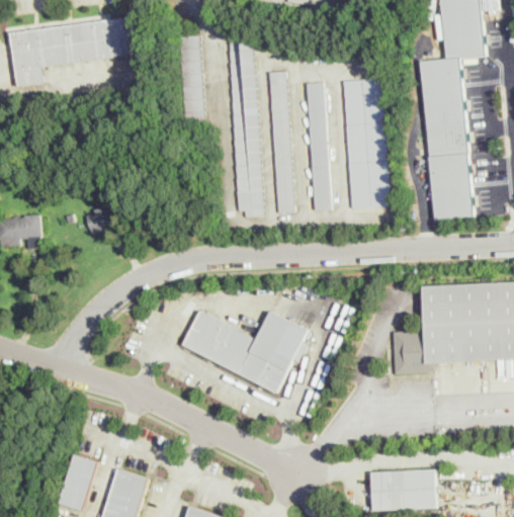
[(473,217),(434,221),(420,61),(445,59),(439,0),(480,0),(485,58),(459,60),(473,217)]
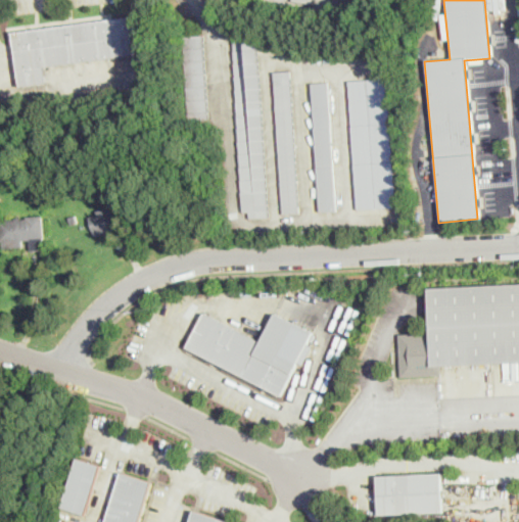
[(43,85),(17,88),(10,34),(136,17),(142,55),(41,68),(43,85)]
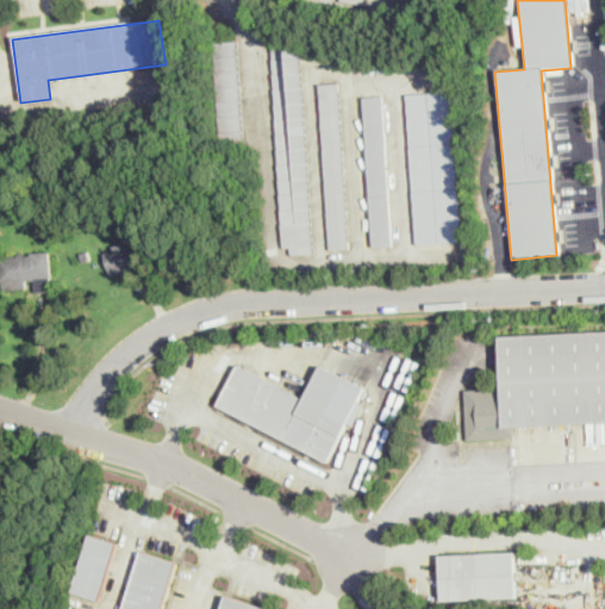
[(282,42),(282,45),(298,44),(310,255),(287,256),(287,249),(279,249),(268,42),(282,42)]
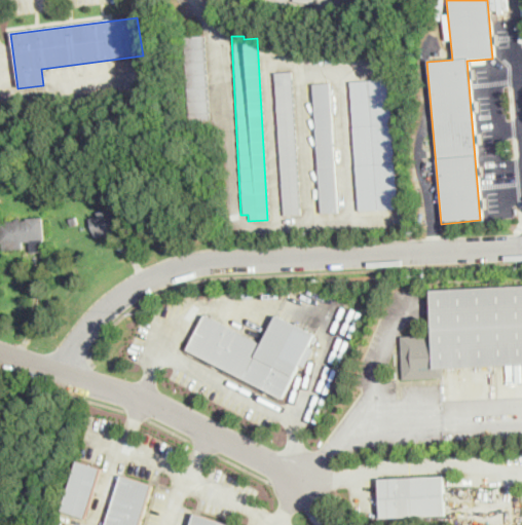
[(206,121),(187,122),(182,38),(201,37),(207,121),(206,121)]
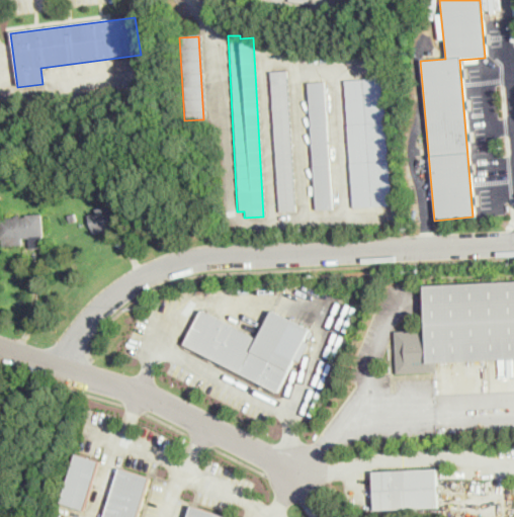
[(293,212),(277,213),(269,73),(285,72),(293,212)]
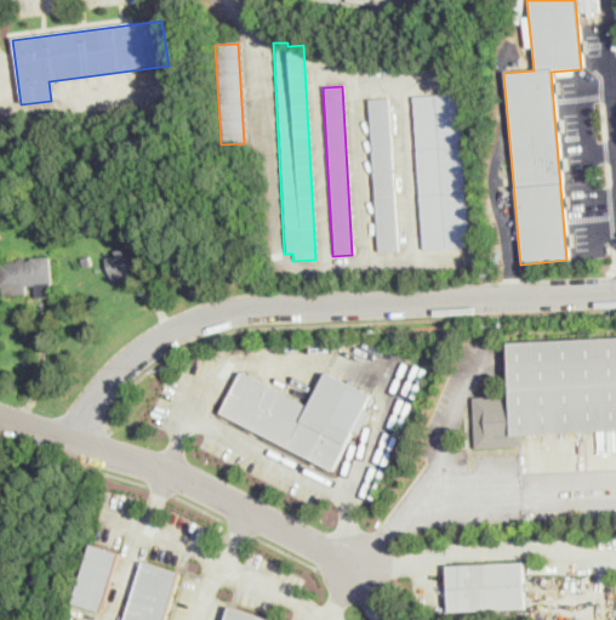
[(467,246),(421,249),(412,96),(458,92),(467,246)]
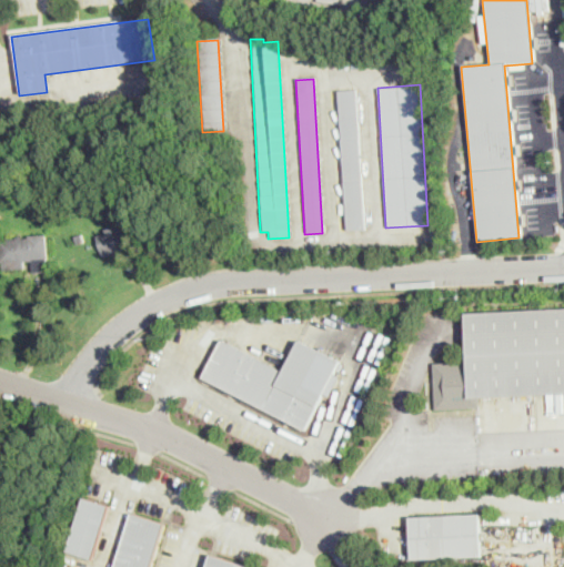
[(362,231),(344,232),(335,91),(354,90),(362,231)]
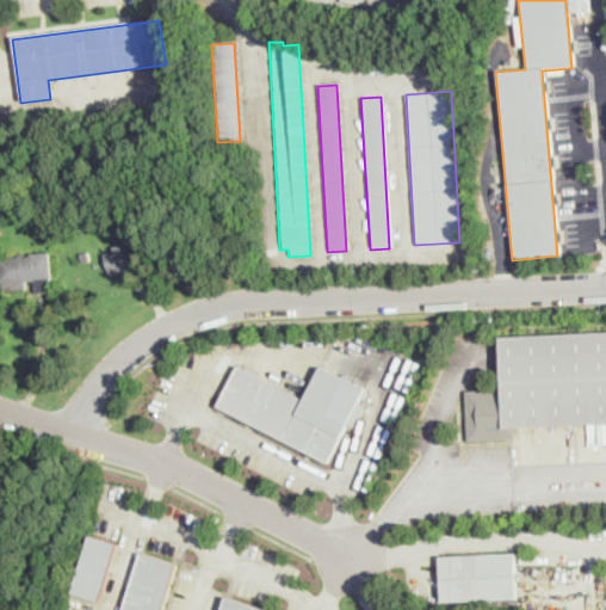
[(53,230),(44,232),(43,223),(51,222),(53,230)]
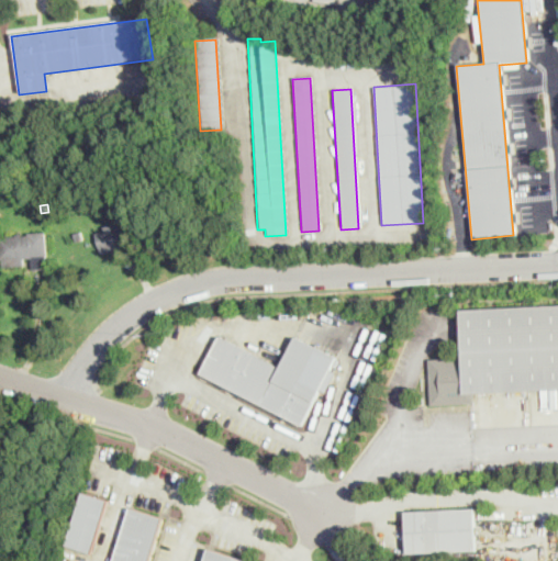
[(116,251),(99,256),(93,235),(103,233),(102,228),(120,224),(126,249),(116,251)]
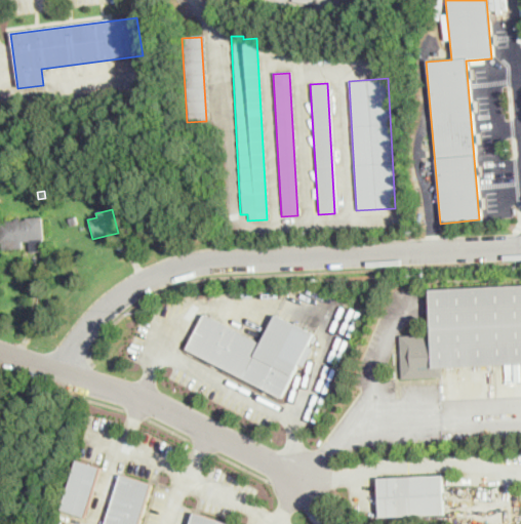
[(42,241),(42,252),(27,252),(26,241),(19,242),(21,249),(1,250),(1,244),(0,244),(0,223),(25,222),(25,218),(40,217),(42,241)]
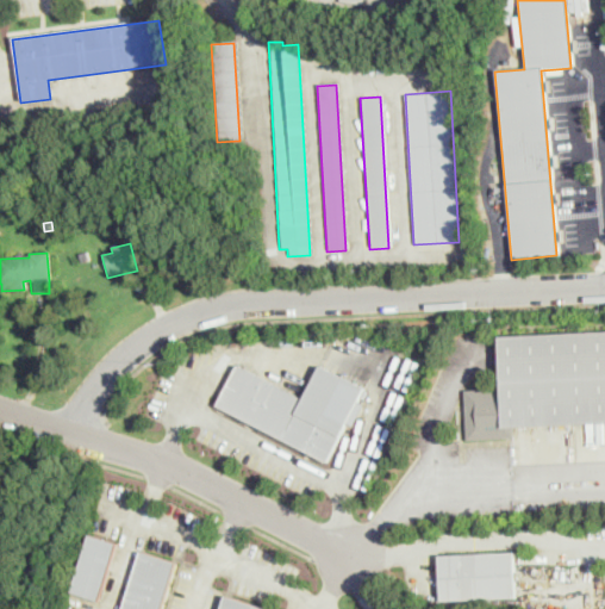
[(88,262),(79,263),(78,254),(86,253),(88,262)]
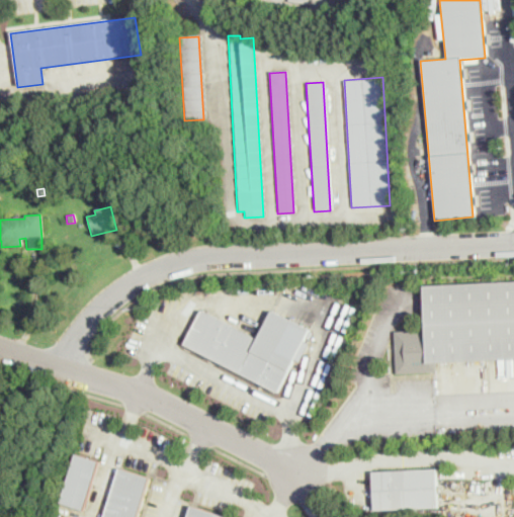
[(413,374),(396,374),(394,332),(425,330),(423,286),(513,281),(513,360),(435,364),(435,372),(413,374)]
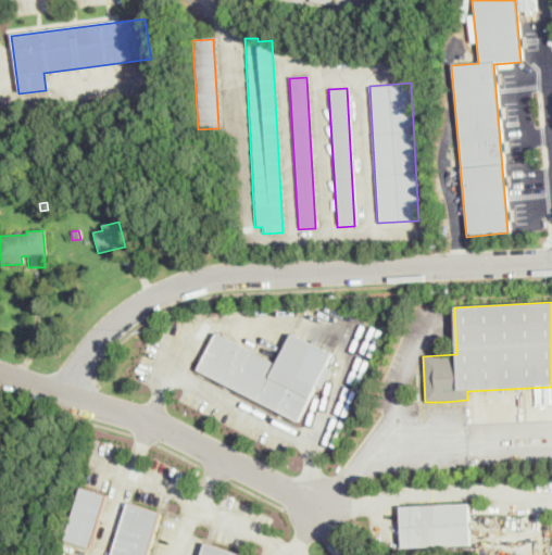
[(214,333),(275,365),(290,335),(330,355),(324,366),(331,369),(321,390),(314,387),(297,421),(281,414),(196,370),(214,333)]
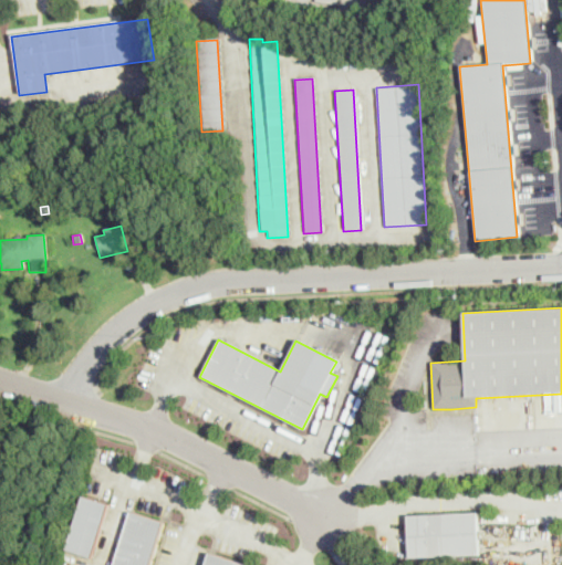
[(107,506),(90,560),(63,551),(80,498),(107,506)]
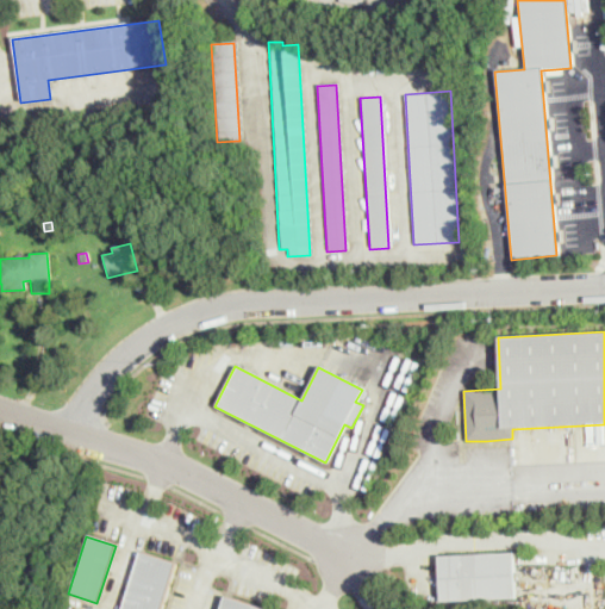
[(119,608),(138,553),(174,564),(158,608),(119,608)]
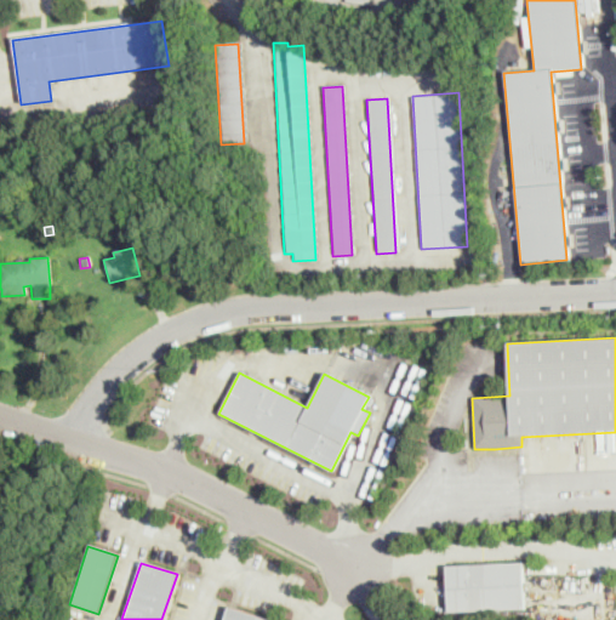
[(523,610),(448,614),(445,567),(522,563),(523,610)]
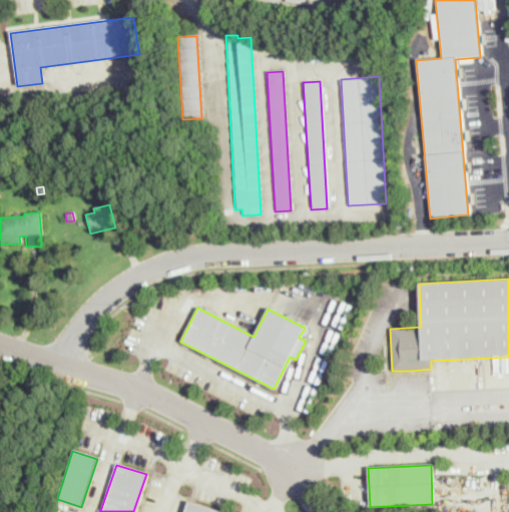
[(184,511),(188,502),(218,511),(184,511)]
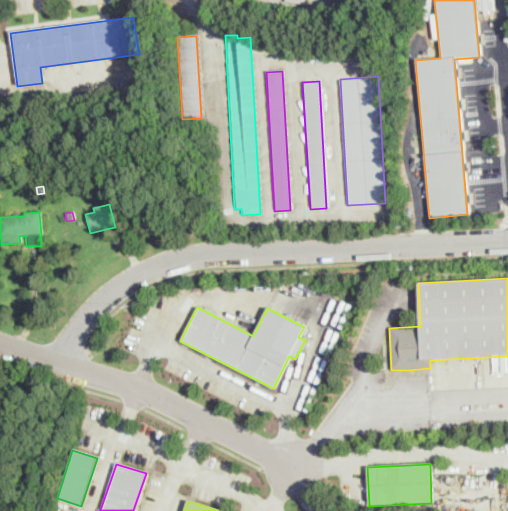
[(450,510),(454,502),(469,507),(468,510),(450,510)]
